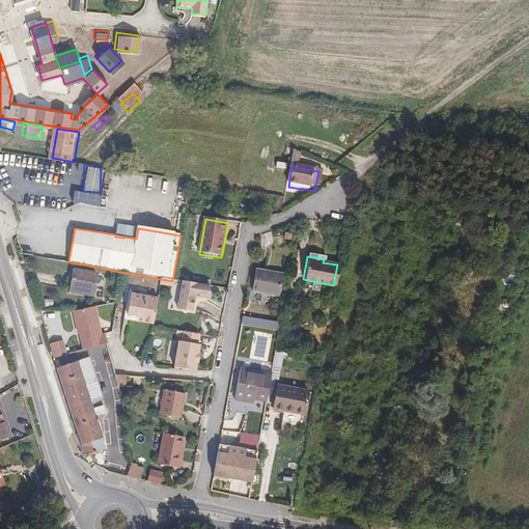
[(278,273),(252,268),(248,289),(274,295),(278,273)]
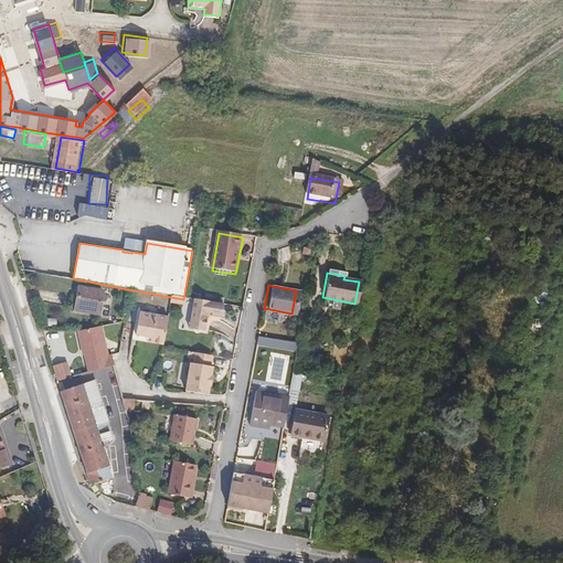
[(76,309),(96,312),(101,291),(81,288),(76,309)]
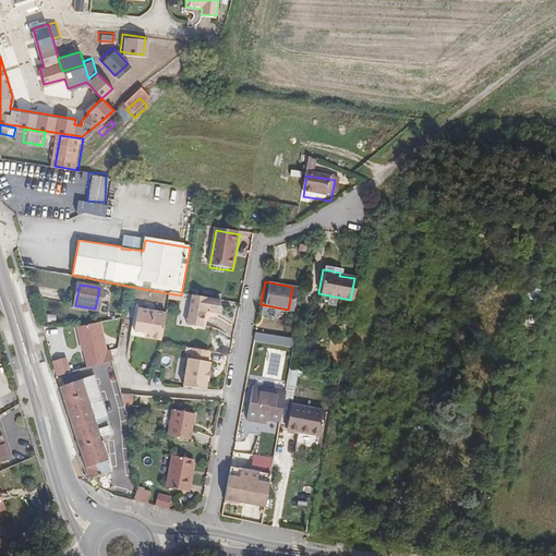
[(221,303),(193,298),(188,328),(203,330),(206,314),(219,316),(221,303)]
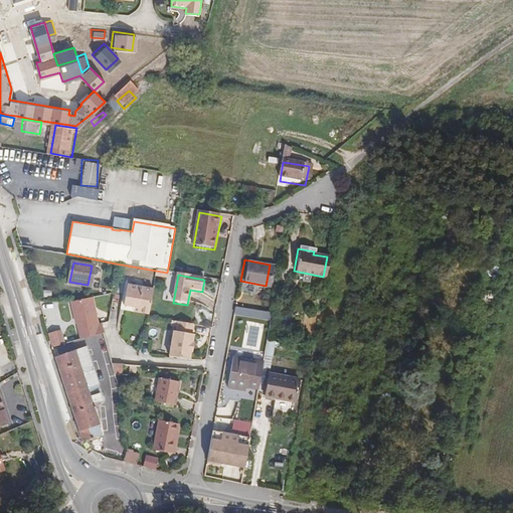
[(140,309),(139,314),(149,316),(154,291),(129,286),(125,306),(135,308),(140,309)]
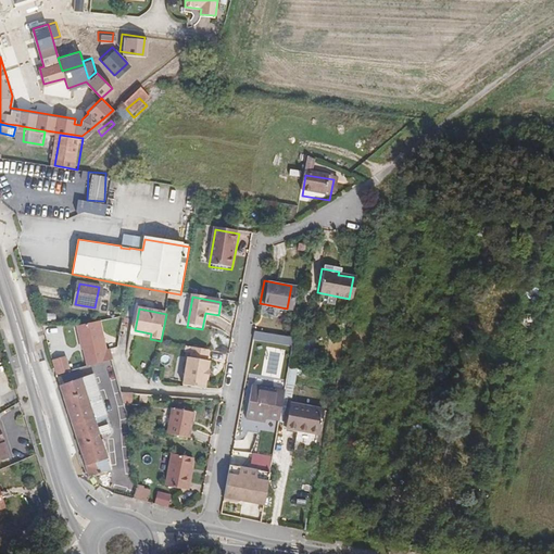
[(96,322),(75,327),(80,347),(83,345),(87,364),(95,362),(108,357),(104,344),(102,344),(96,322)]
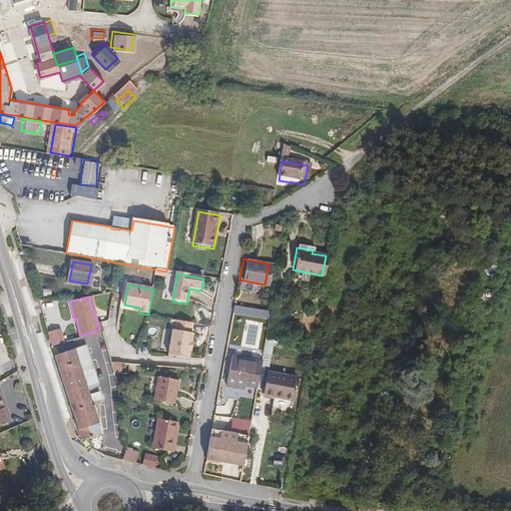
[(192,326),(177,323),(175,333),(173,332),(168,357),(188,361),(189,353),(191,353),(193,344),(191,345),(193,336),(191,336),(192,326)]
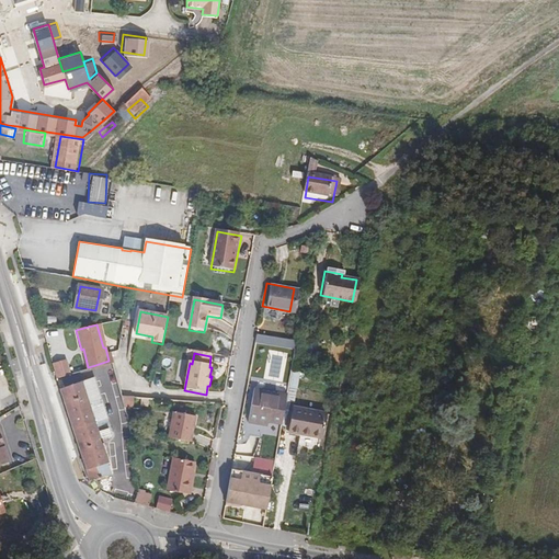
[(52,358),(55,375),(69,373),(67,356),(52,358)]
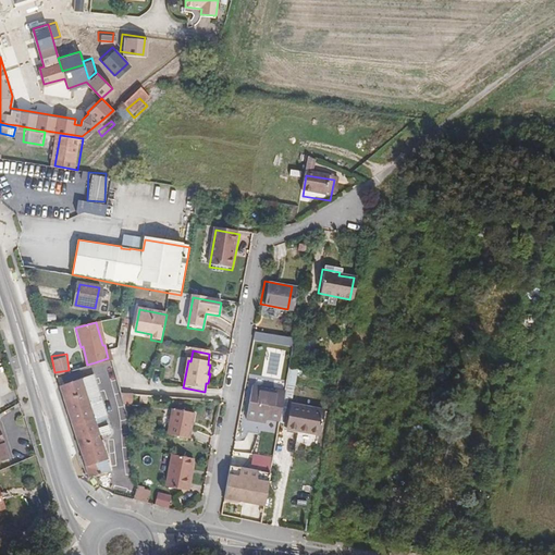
[(87,377),(60,385),(88,478),(98,476),(115,470),(111,458),(120,455),(112,429),(116,428),(112,411),(107,412),(103,401),(95,403),(87,377)]
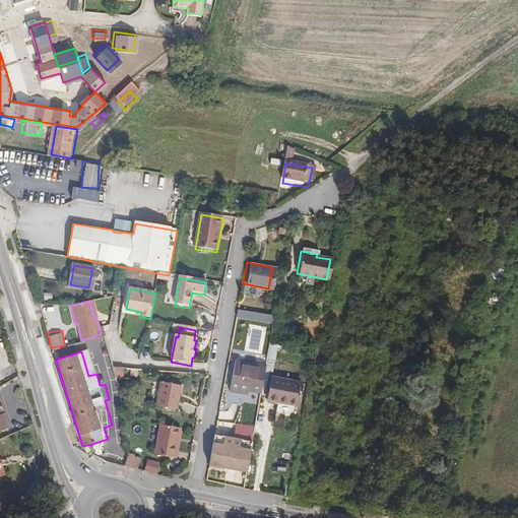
[(247,389),(260,392),(265,367),(234,361),(228,391),(246,394),(247,389)]
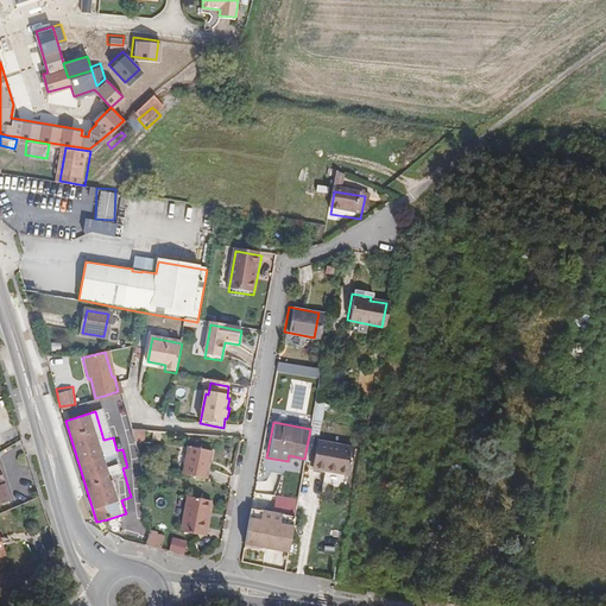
[(313,468),(345,474),(349,449),(317,443),(313,468)]
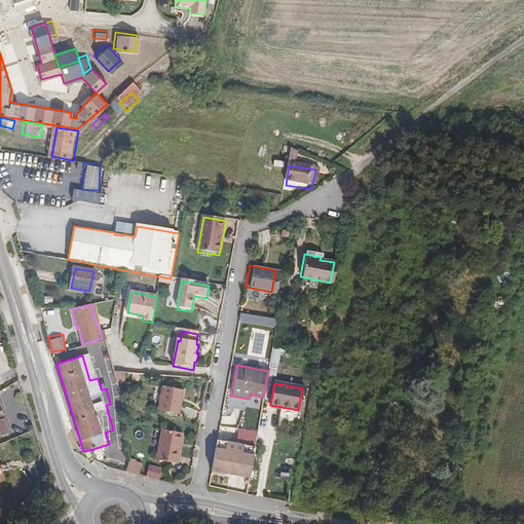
[(183,391),(162,387),(157,411),(178,415),(183,391)]
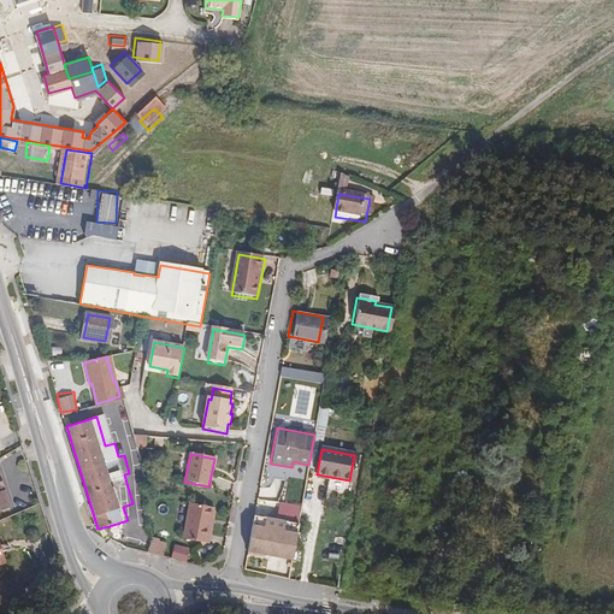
[(350,490),(349,480),(317,474),(317,484),(350,490)]
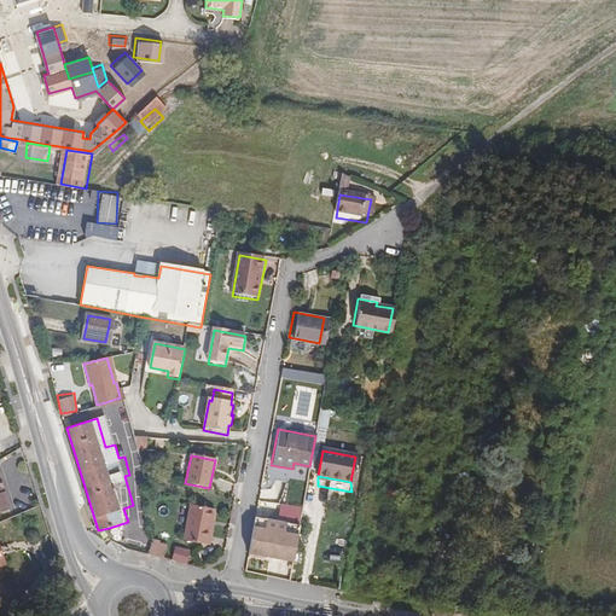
[(214,509),(190,504),(182,540),(207,545),(214,509)]
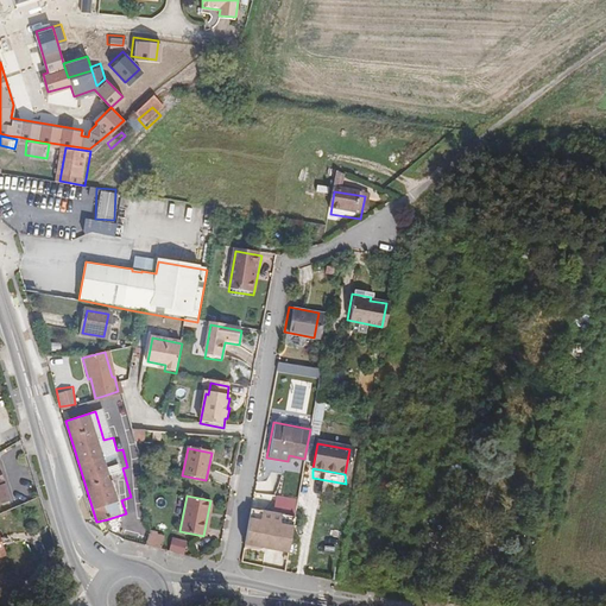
[(285,555),(291,518),(247,510),(241,547),(285,555)]
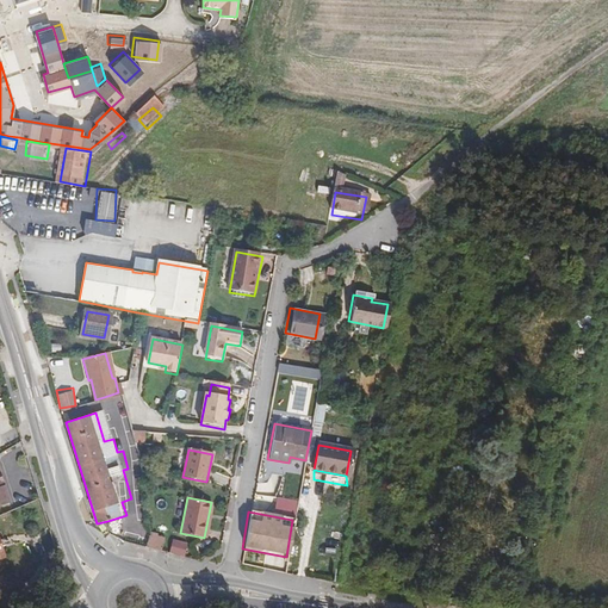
[(126,529),(123,539),(147,546),(149,537),(126,529)]
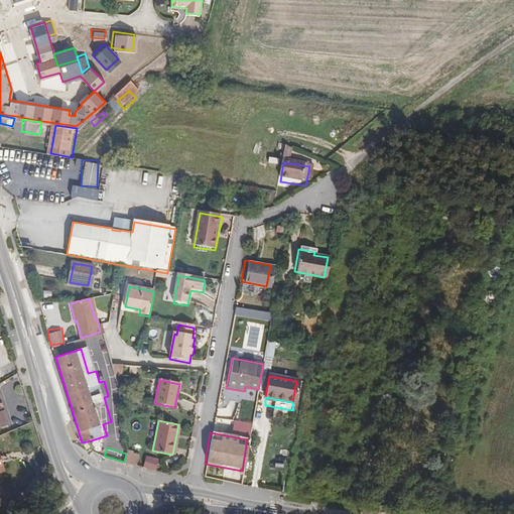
[(154,468),(157,457),(145,453),(142,465),(154,468)]
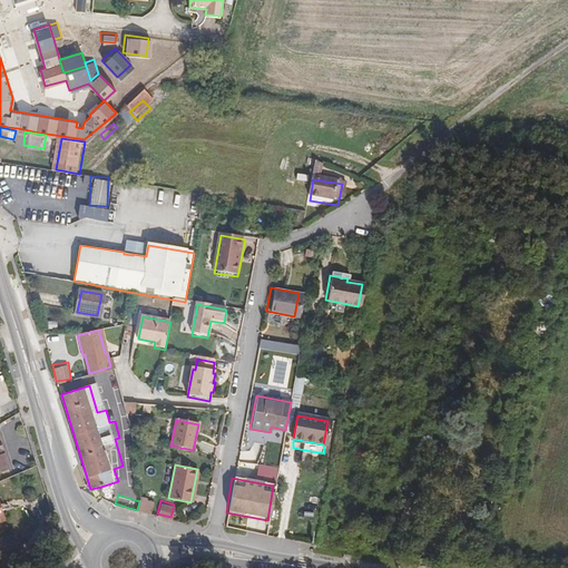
[(139,501),(137,510),(149,516),(152,503),(139,501)]
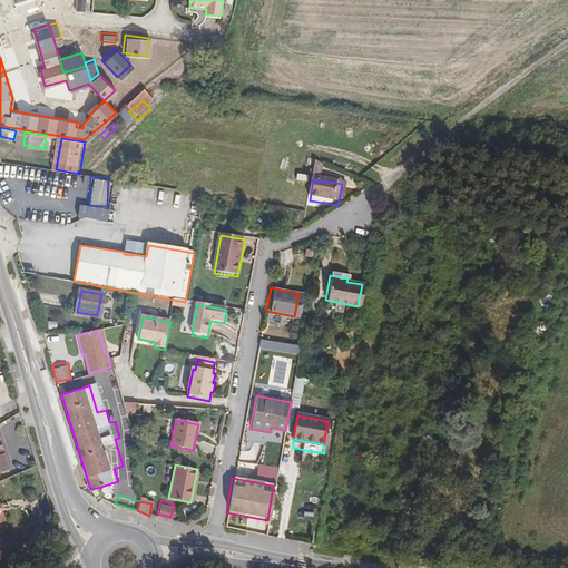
[(470,546),(483,549),(489,530),(475,528),(470,546)]
